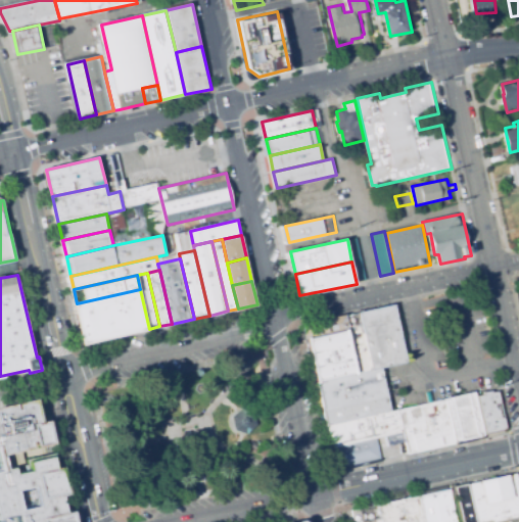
[(149,329),(118,336),(108,296),(140,289),(149,329)]
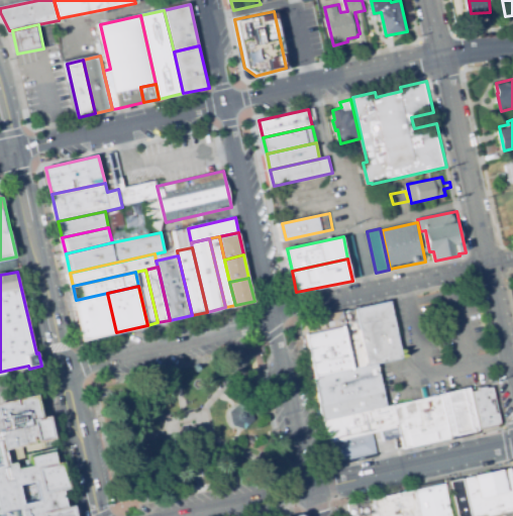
[(116,332),(85,339),(76,300),(107,293),(116,332)]
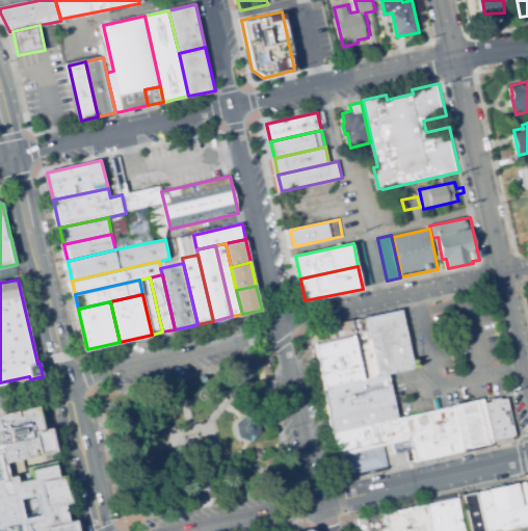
[(386,314),(404,310),(416,369),(398,372),(386,314)]
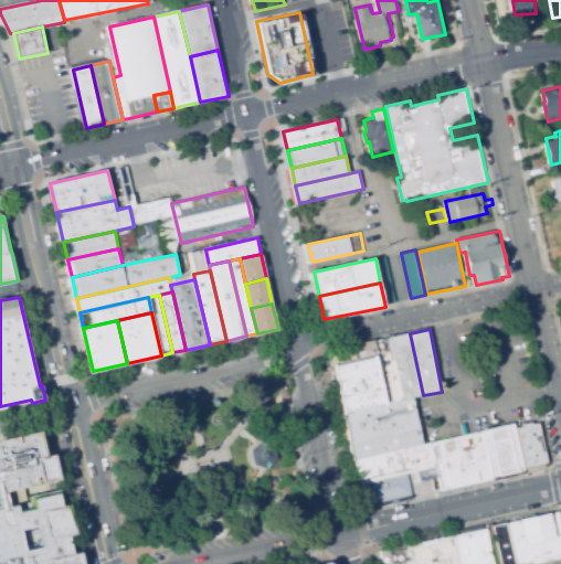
[(404,400),(391,337),(410,333),(423,395),(415,397),(404,400)]
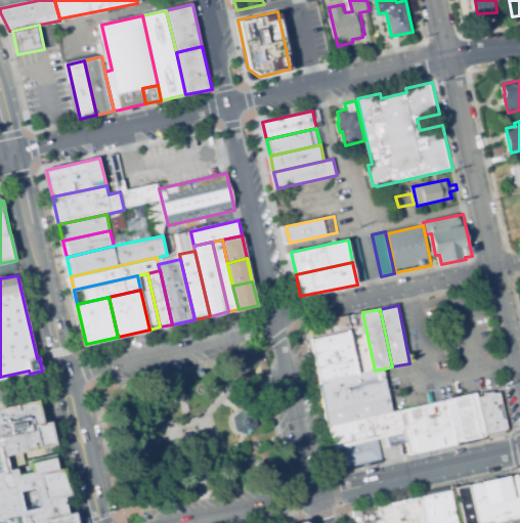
[(359,374),(351,332),(348,315),(362,312),(375,371),(359,374)]
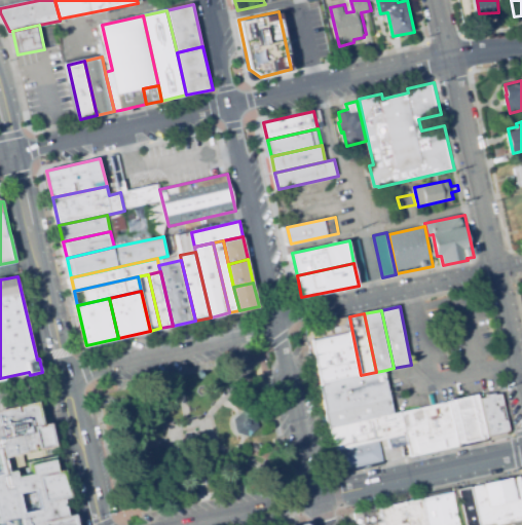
[(352,333),(332,337),(328,322),(349,316),(352,333)]
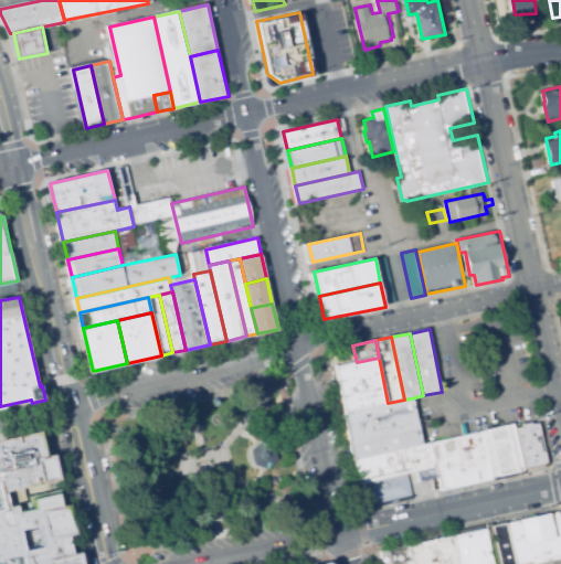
[(357,362),(334,366),(330,350),(352,346),(357,362)]
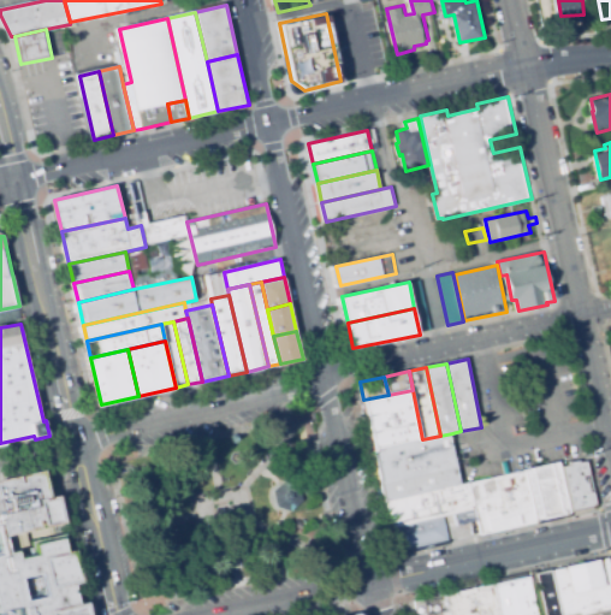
[(367,417),(363,400),(389,395),(413,390),(416,406),(367,417)]
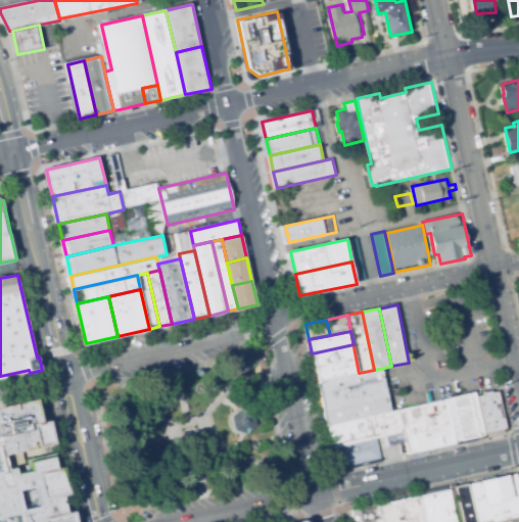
[(315,368),(312,353),(354,344),(356,359),(315,368)]
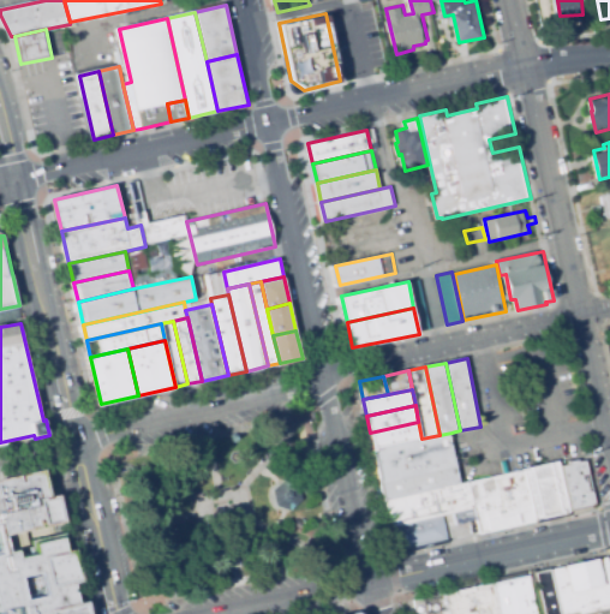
[(370,433),(418,422),(422,439),(374,448),(370,433)]
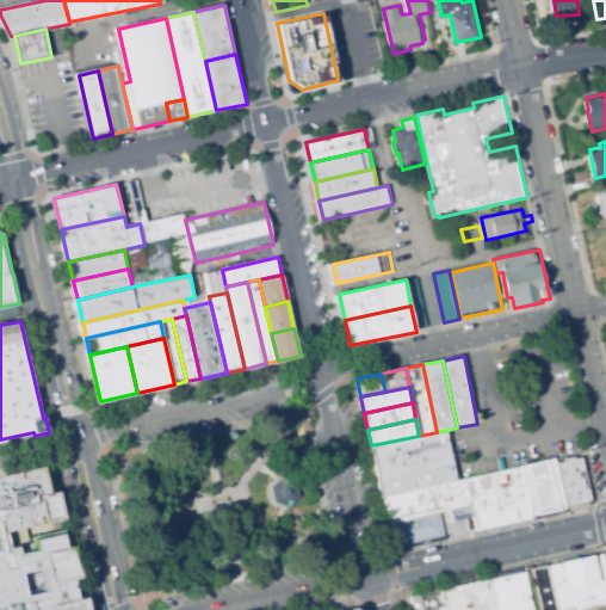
[(375,463),(371,445),(419,436),(437,432),(449,430),(452,447),(375,463)]
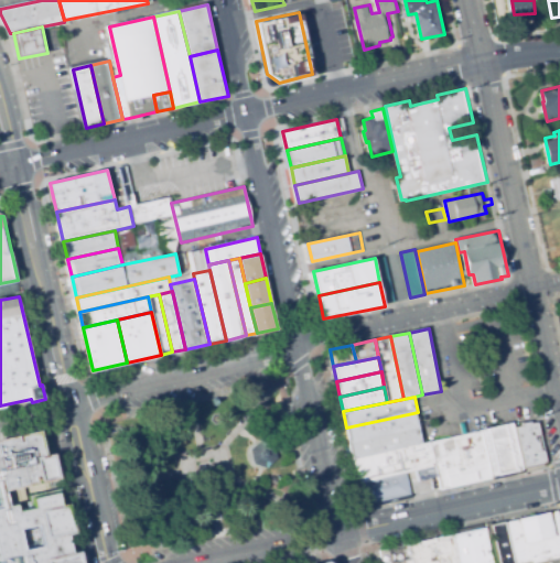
[(350,443),(346,428),(418,412),(421,429),(350,443)]
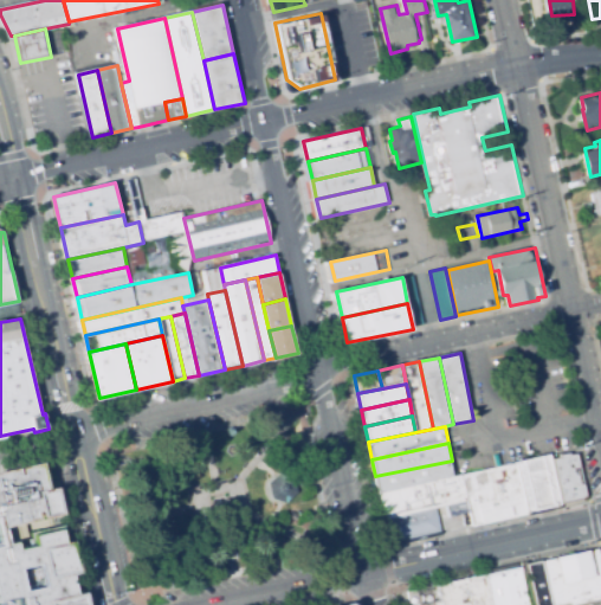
[(564,508),(554,459),(580,454),(590,502),(564,508)]
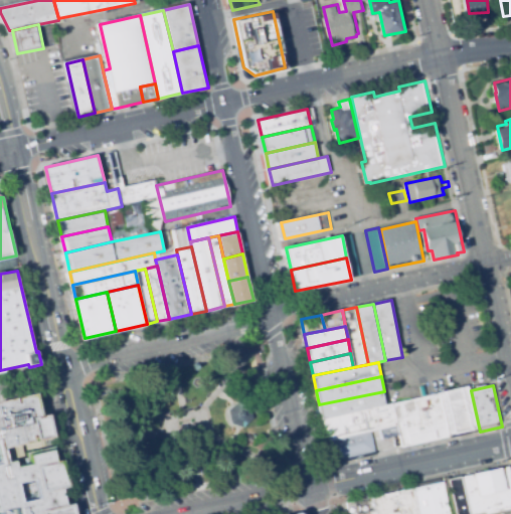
[(442,394),(471,388),(471,390),(480,432),(451,438),(442,394)]
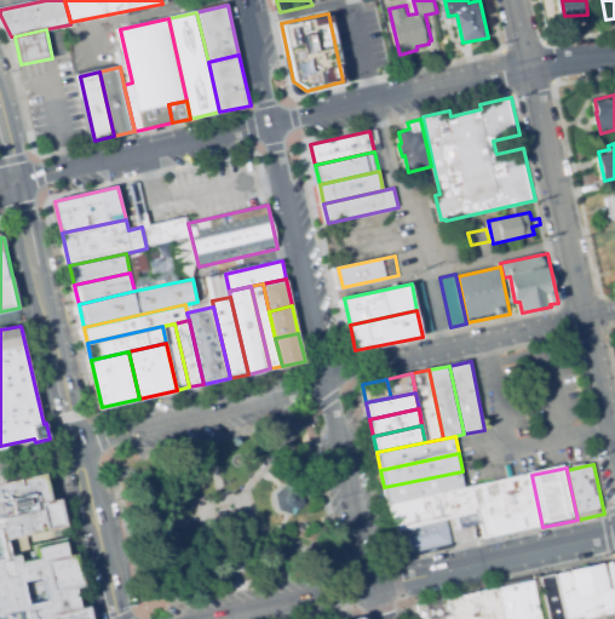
[(384,487),(463,471),(466,488),(388,505),(384,487)]
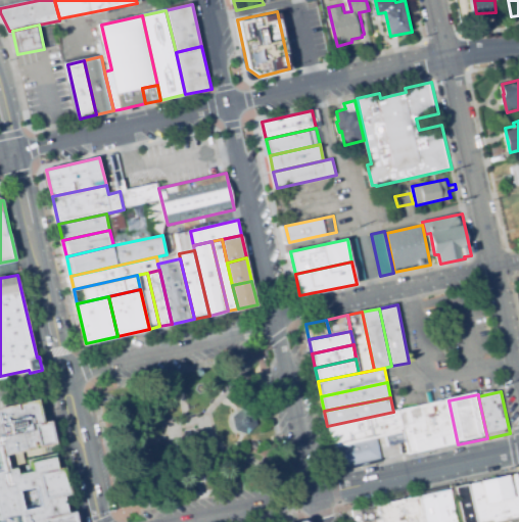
[(0,453),(0,406),(35,398),(41,423),(47,421),(53,445),(1,458),(0,453)]
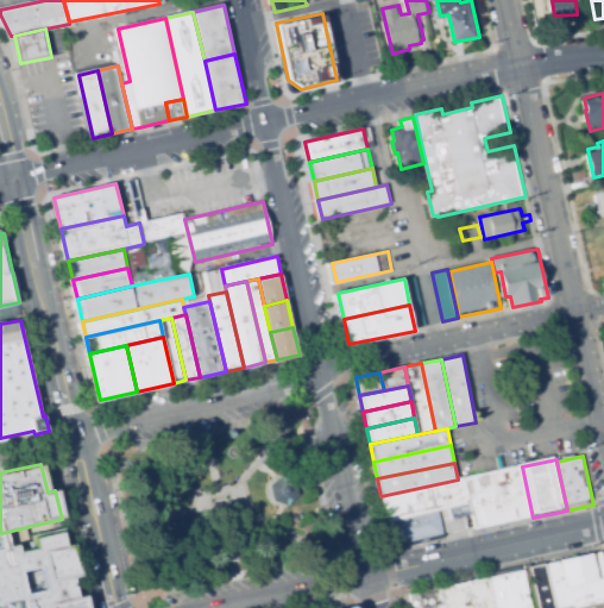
[(466,478),(522,467),(533,518),(477,530),(472,505),(466,478)]
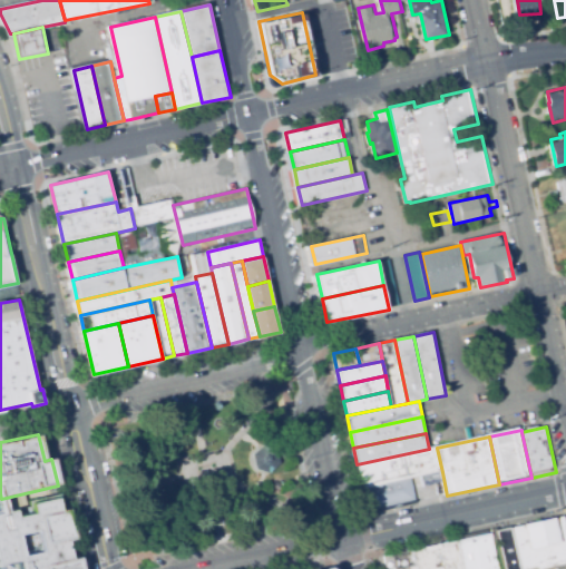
[(281,462),(270,472),(256,468),(254,453),(264,444),(277,449),(281,462)]
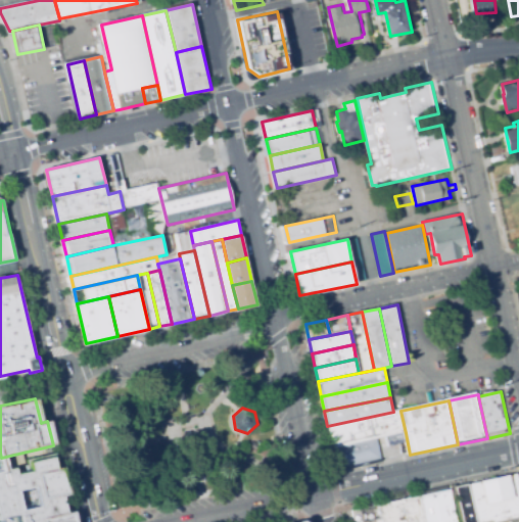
[(327,426),(393,412),(400,411),(406,433),(379,438),(356,443),(332,448),(327,426)]
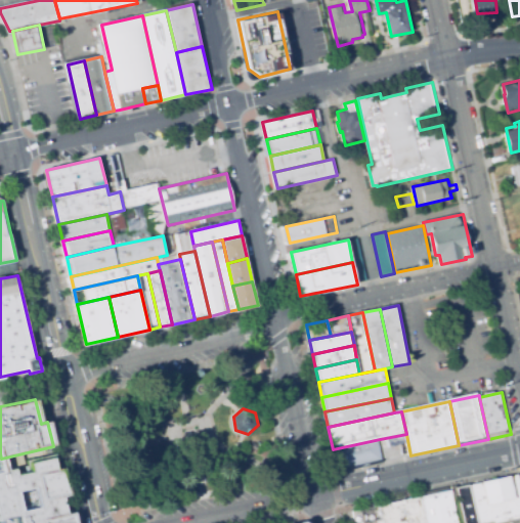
[(356,444),(380,439),(384,460),(360,464),(356,444)]
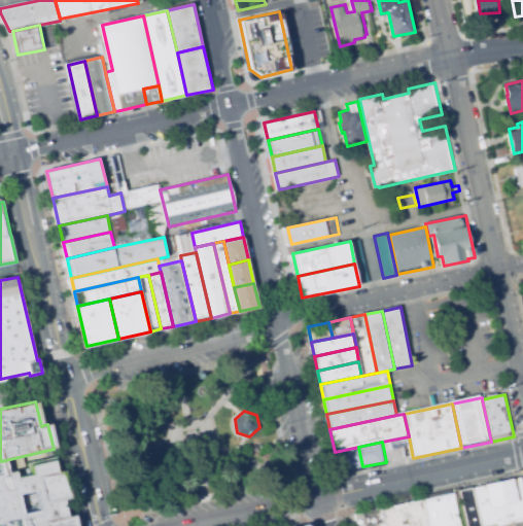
[(335,452),(358,447),(362,466),(339,471),(335,452)]
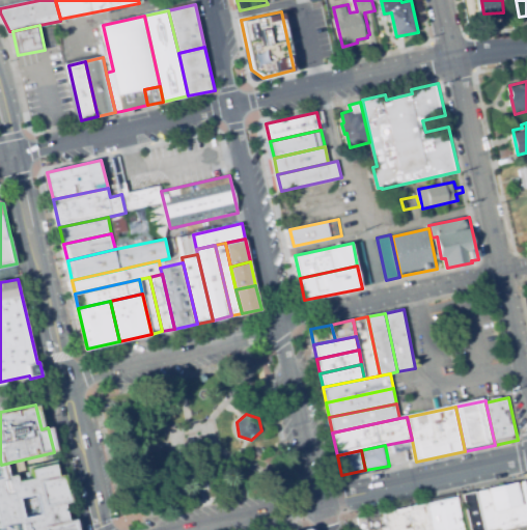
[(74,518),(76,529),(0,529),(0,477),(14,474),(16,480),(31,477),(29,468),(54,463),(56,474),(63,472),(70,501),(63,502),(66,519),(74,518)]
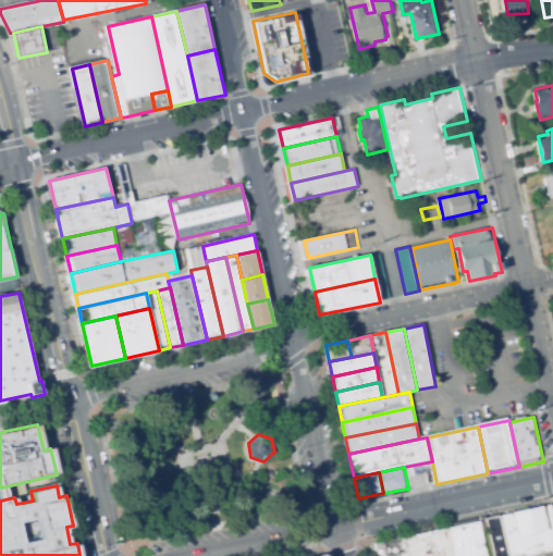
[(510,555),(501,516),(552,504),(552,551),(526,555),(510,555)]
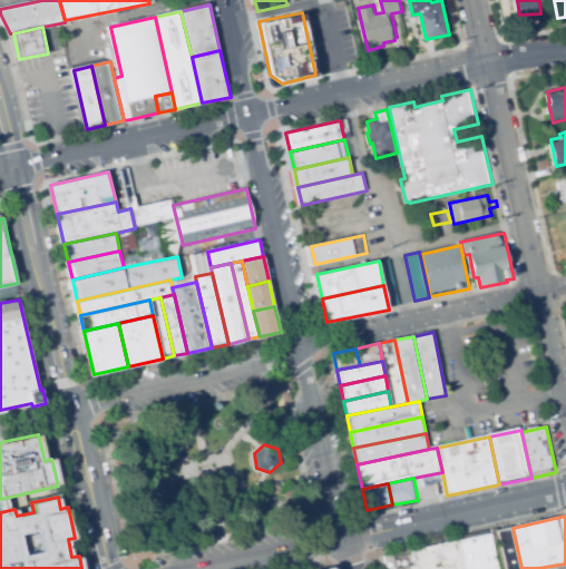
[(507,568),(499,531),(513,528),(521,568),(507,568)]
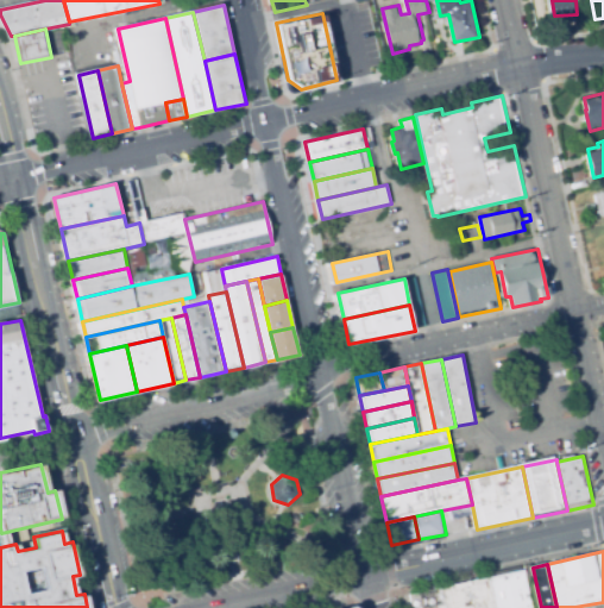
[(497,607),(490,577),(526,570),(533,607),(497,607)]
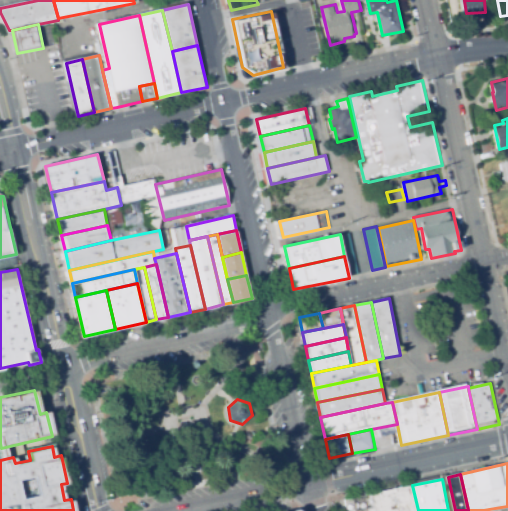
[(412,485),(418,510),(367,510),(364,496),(412,485)]
